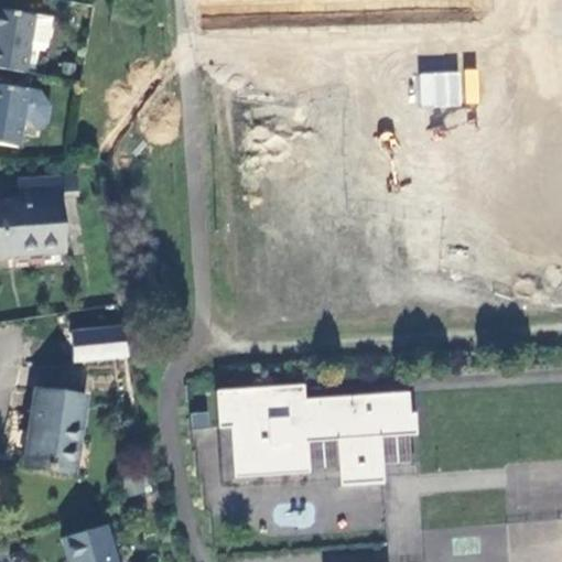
[(0,8),(0,66),(29,72),(39,14),(0,8)]
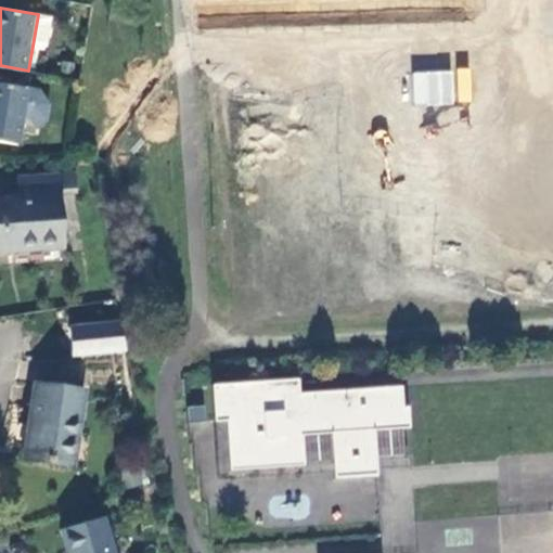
[(466,68),(415,67),(414,102),(465,103),(466,68)]
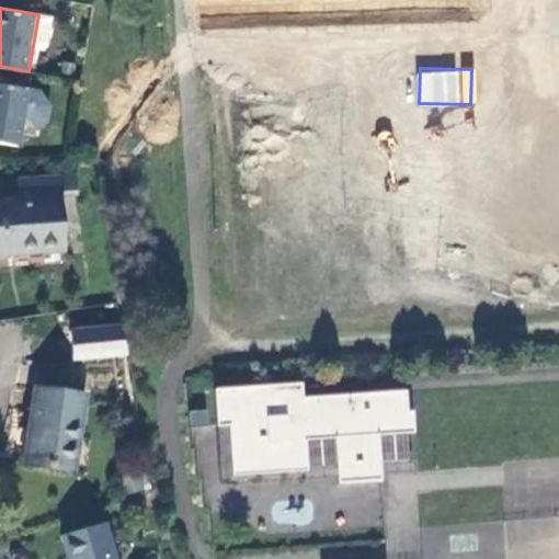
[(0,140),(24,145),(33,89),(0,83),(0,140)]
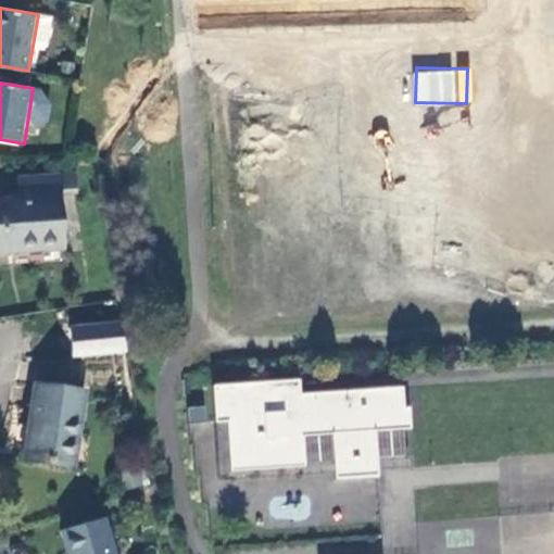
[(61,190),(78,188),(76,168),(59,171),(61,190)]
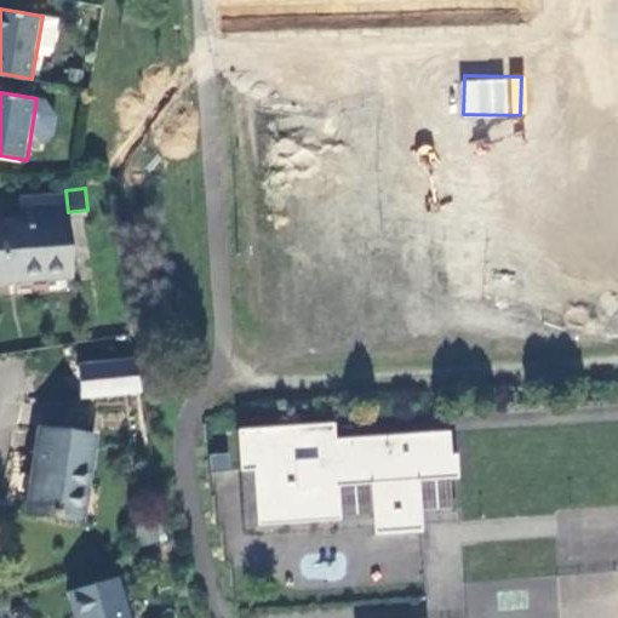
[(0,218),(0,242),(3,242),(6,278),(75,270),(68,212),(66,190),(22,195),(24,216),(0,218)]
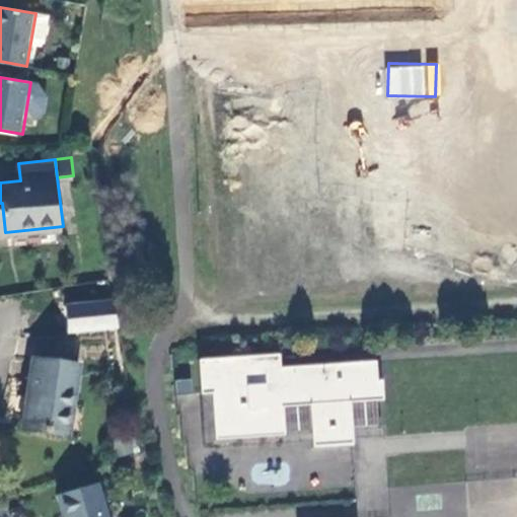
[(67,299),(69,330),(120,328),(118,297),(67,299)]
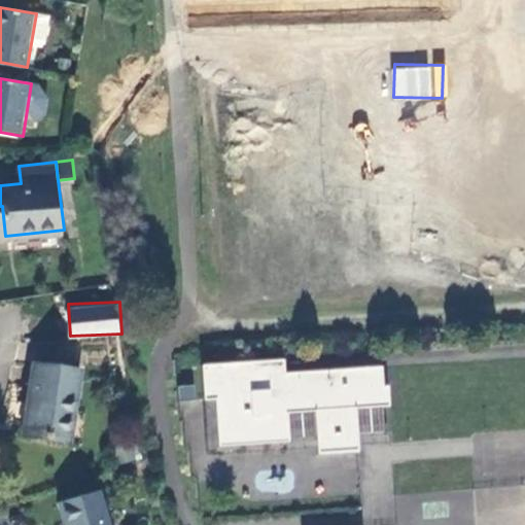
[(284,357),(203,363),(209,449),(316,441),(317,452),(359,449),(358,438),(392,435),(388,385),(384,385),(383,364),(285,373),(284,357)]
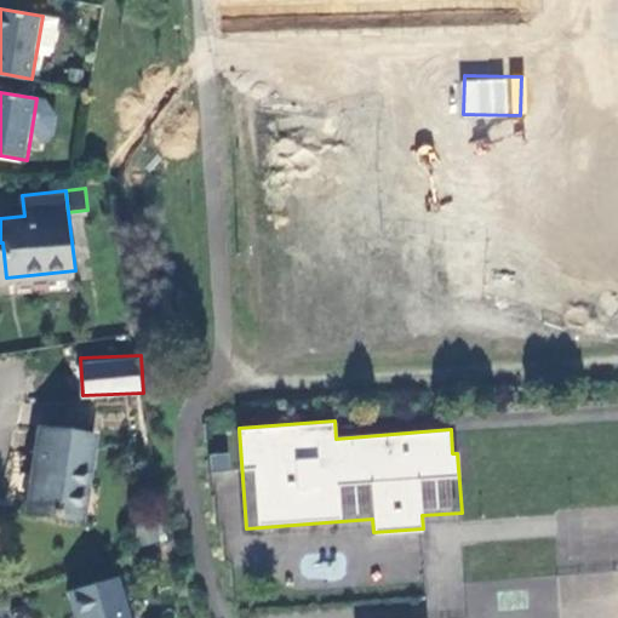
[(92,480),(101,436),(45,427),(32,508),(80,516),(87,479),(92,480)]
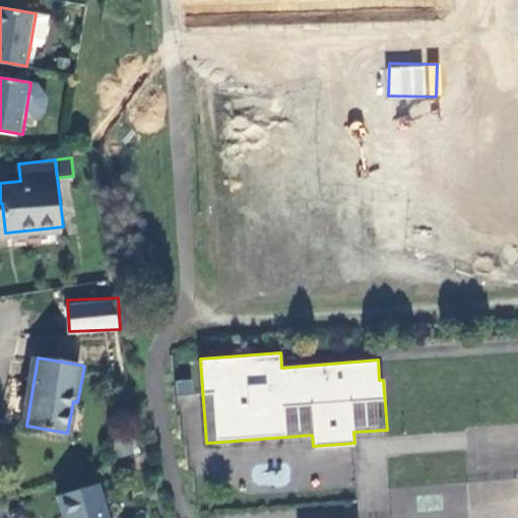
[(195,375),(177,379),(179,393),(197,390),(195,375)]
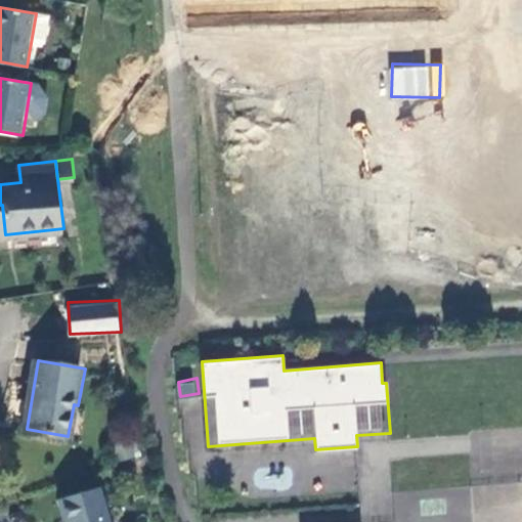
[(60,494),(69,521),(113,521),(99,481),(60,494)]
